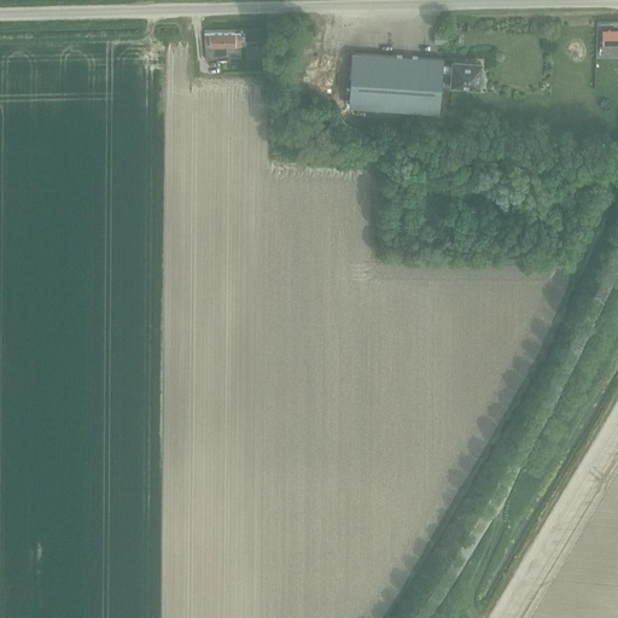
[(617,30),(602,30),(602,46),(617,45),(617,30)]
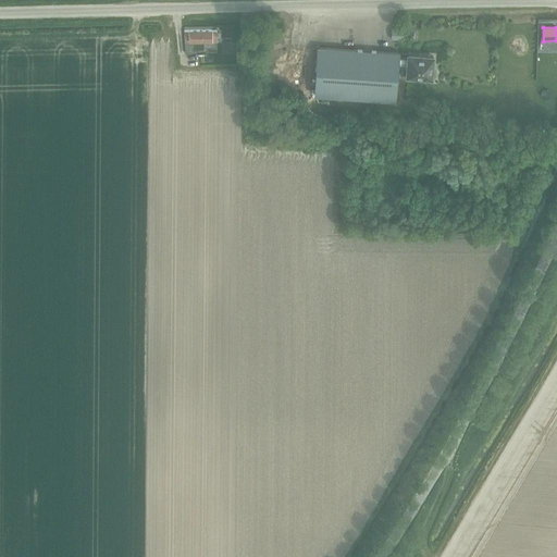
[(403,39),(404,29),(392,29),(391,39),(403,39)]
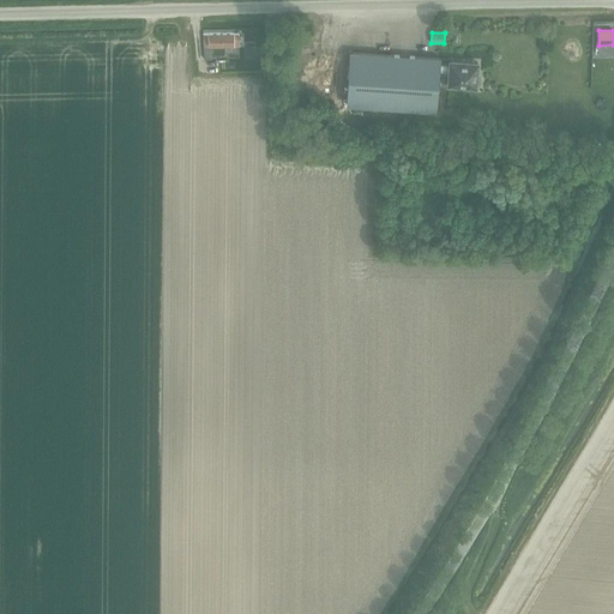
[(211,46),(233,46),(239,46),(239,34),(203,34),(204,59),(211,59),(211,46)]
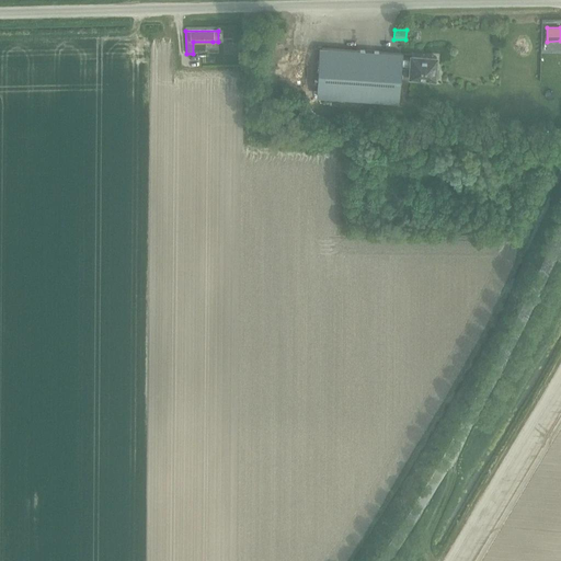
[(437,78),(437,69),(435,69),(436,57),(411,55),(411,58),(402,58),(402,54),(321,48),(318,96),(398,102),(401,67),(410,67),(409,77),(434,78),(437,78)]
